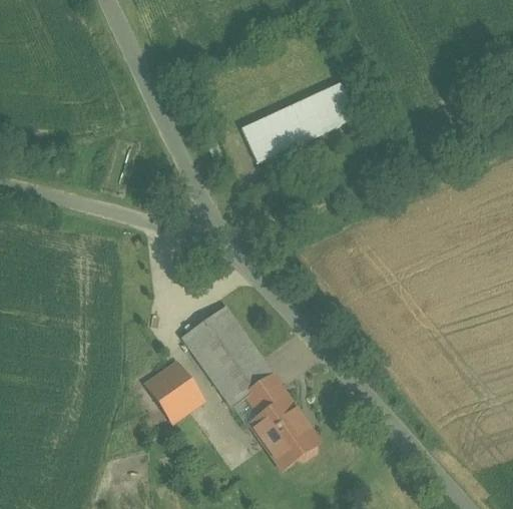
[(341,82),(240,127),(257,162),(357,116),(341,82)]
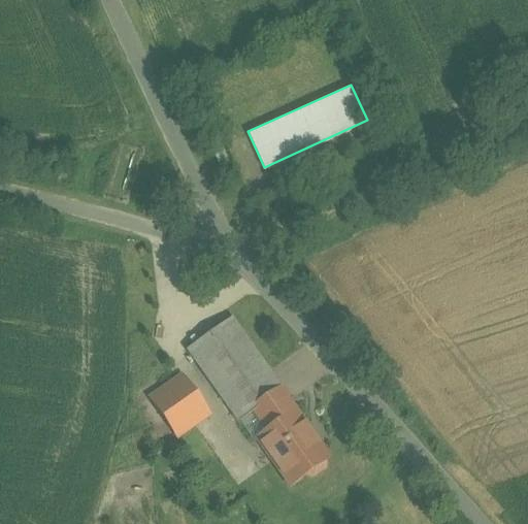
[(222,143),(212,148),(218,159),(227,155),(222,143)]
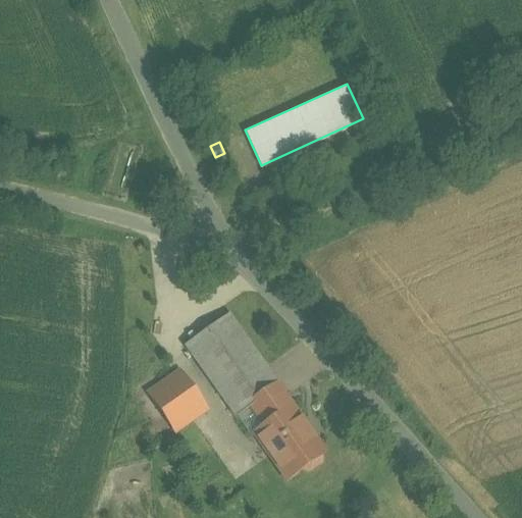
[(278,383),(228,312),(186,343),(237,414),(251,402),(278,383)]
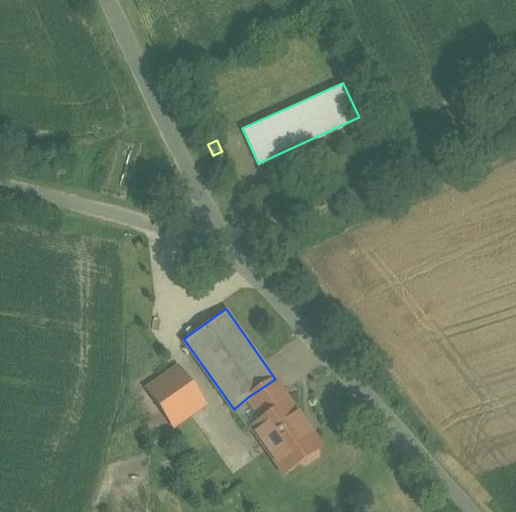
[(177,365),(147,386),(172,422),(203,402),(177,365)]
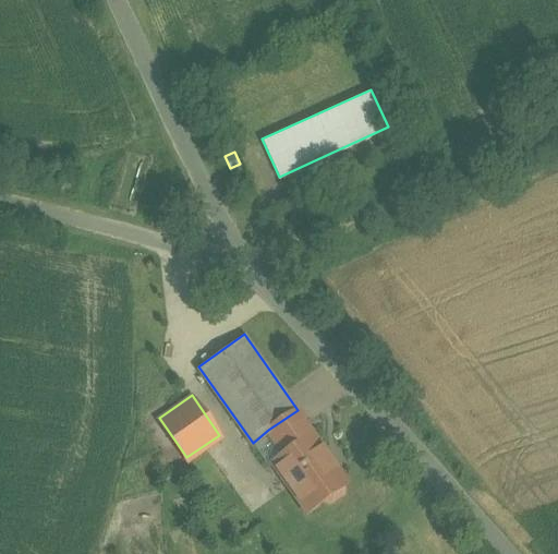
[(347,481),(298,410),(268,430),(284,453),(273,461),(306,509),(323,498),(330,501),(342,492),(342,484),(347,481)]
